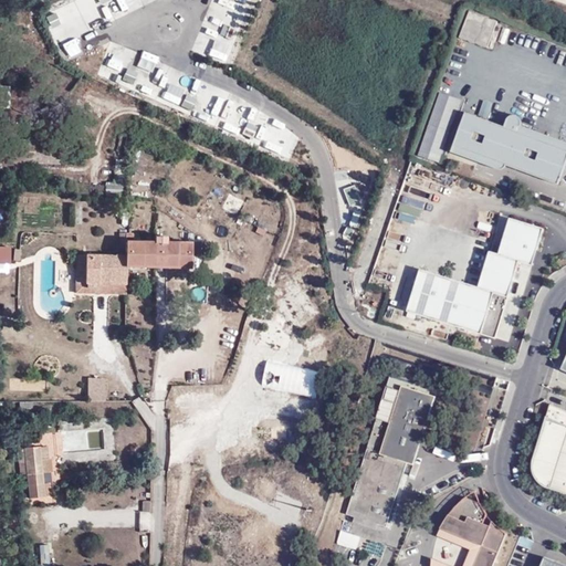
[(59,43),(157,0),(74,0),(45,13),(59,43)]
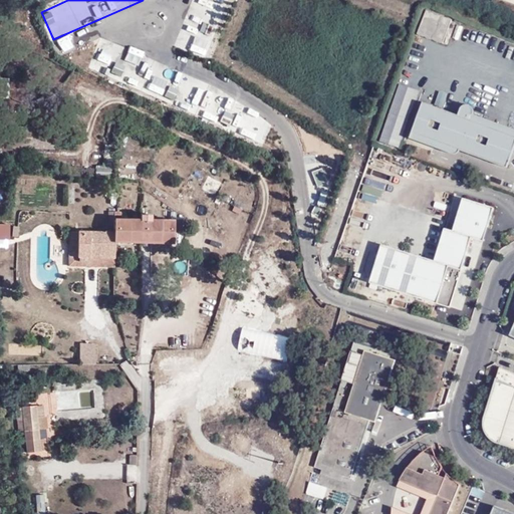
[(425,9),(417,33),(444,42),(452,18),(425,9)]
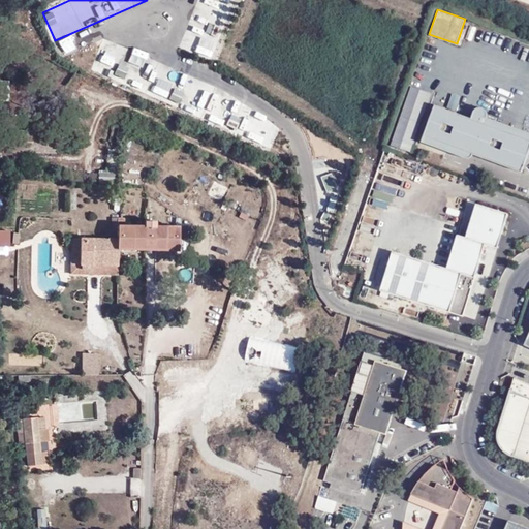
[(179,47),(211,59),(218,42),(199,35),(205,21),(191,16),(179,47)]
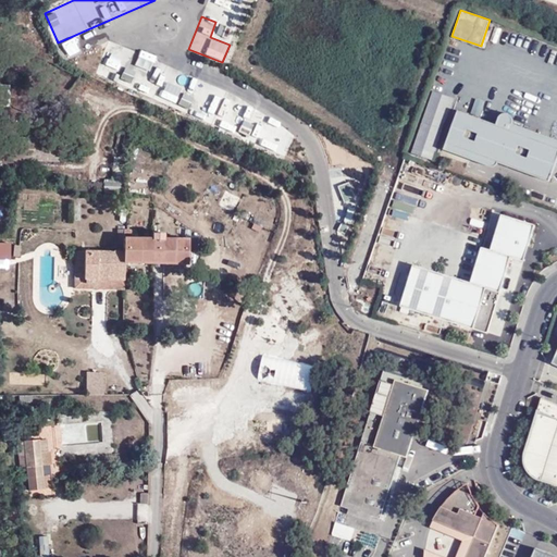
[(107,76),(112,57),(102,53),(97,73),(107,76)]
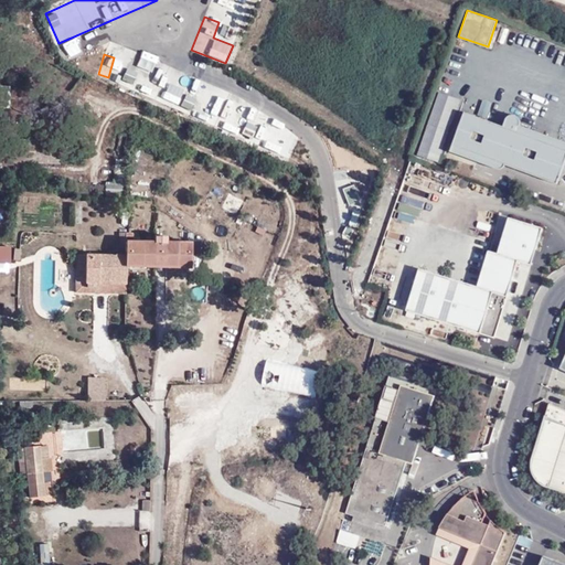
[(159,89),(168,65),(157,62),(149,86),(159,89)]
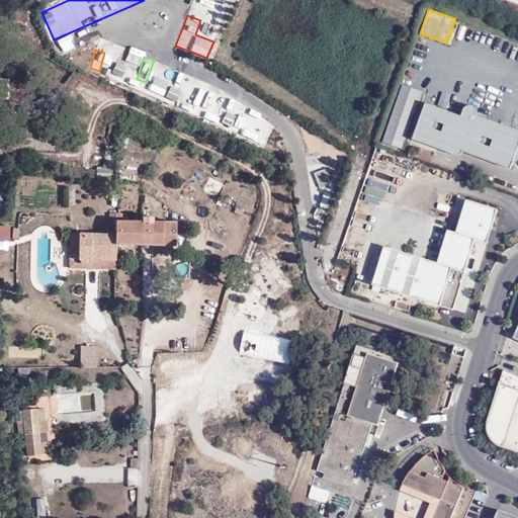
[(146,85),(143,92),(159,98),(162,90),(146,85)]
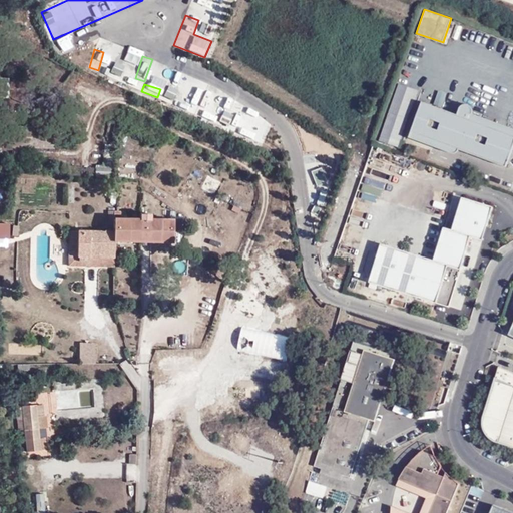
[(174,100),(178,89),(168,84),(163,95),(174,100)]
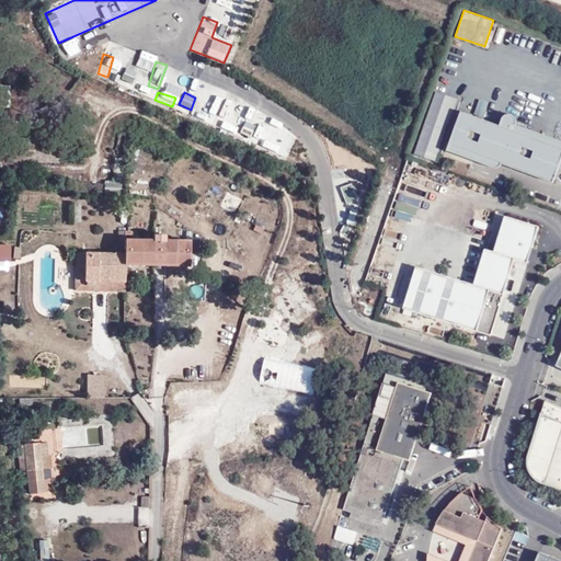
[(206,93),(202,110),(218,114),(222,98),(206,93)]
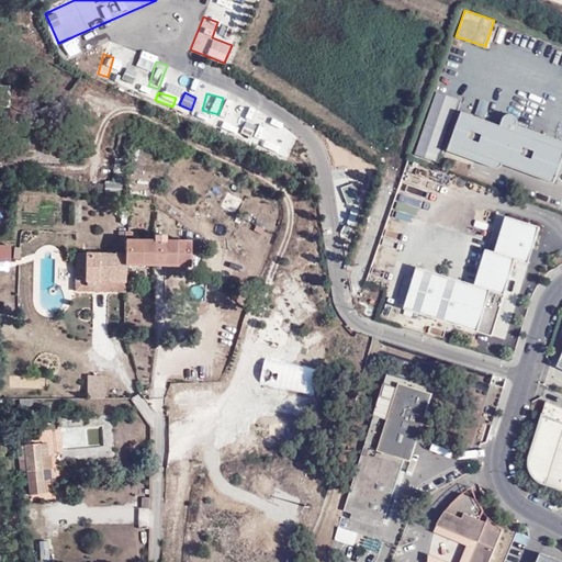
[(554,183),(561,161),(561,141),(518,125),(518,122),(517,117),(515,116),(512,115),(510,114),(506,116),(505,117),(502,126),(463,112),(449,152),(494,168),(496,169),(499,168),(502,167),(503,165),(554,183)]
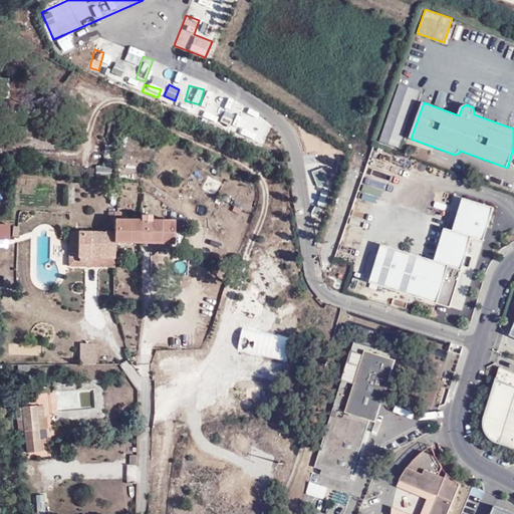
[(231,122),(233,113),(224,111),(222,120),(231,122)]
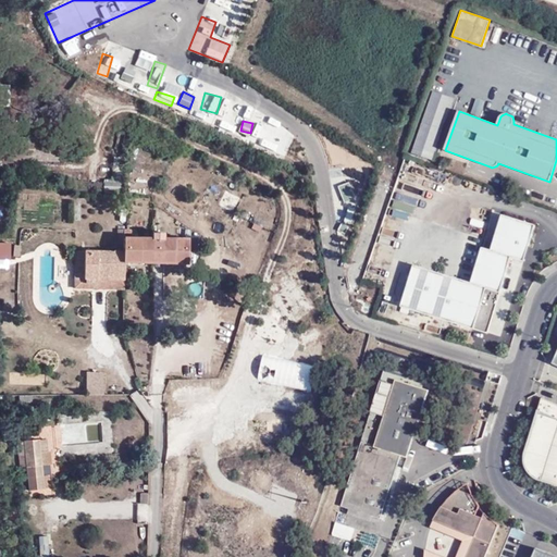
[(351,181),(337,183),(342,201),(356,199),(351,181)]
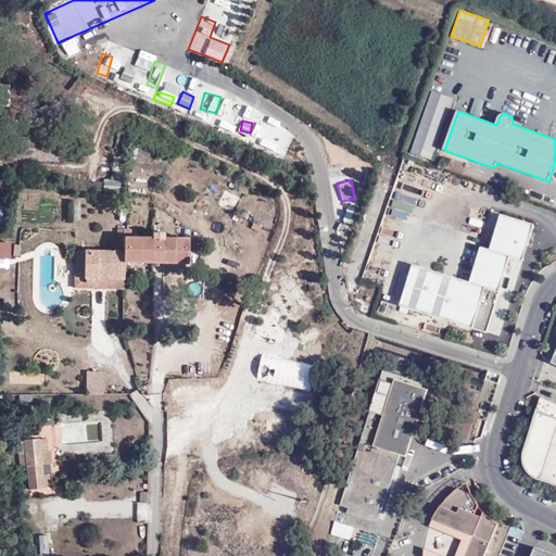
[(335,209),(340,220),(357,213),(352,200),(335,209)]
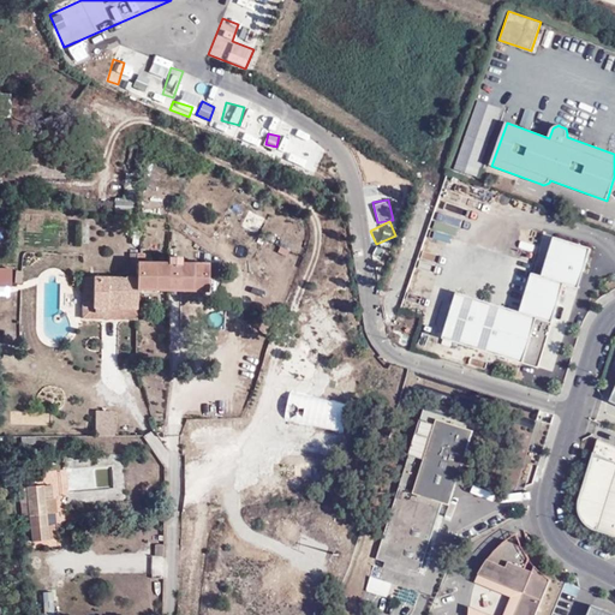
[(521,310),(458,291),(443,339),(520,362),(537,368),(563,281),(580,286),(592,248),(556,237),(544,275),(533,272),(521,310)]
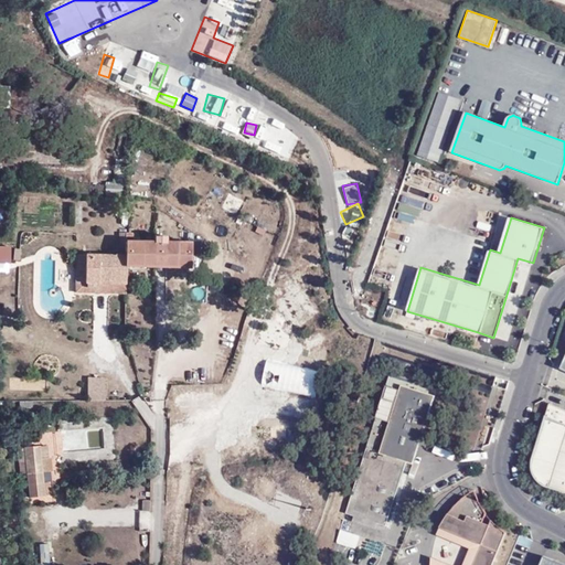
[(134,233),(129,233),(126,233),(125,256),(125,267),(126,267),(126,266),(191,268),(191,243),(166,243),(166,237),(155,236),(155,243),(134,242),(134,233)]
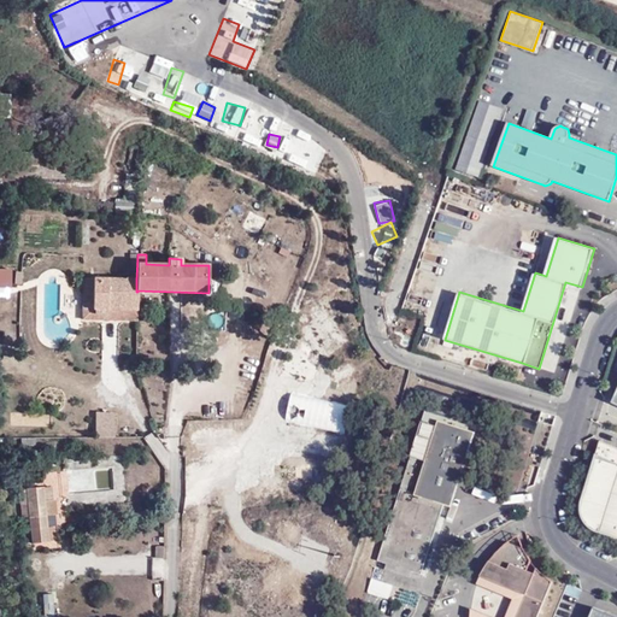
[(0,286),(12,287),(12,268),(0,268),(0,286)]
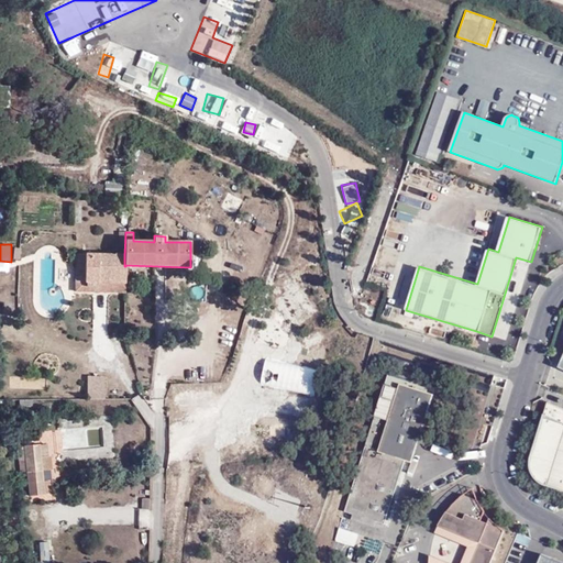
[(98,283),(125,283),(125,266),(124,266),(124,255),(119,255),(86,254),(85,283),(86,283),(98,283)]
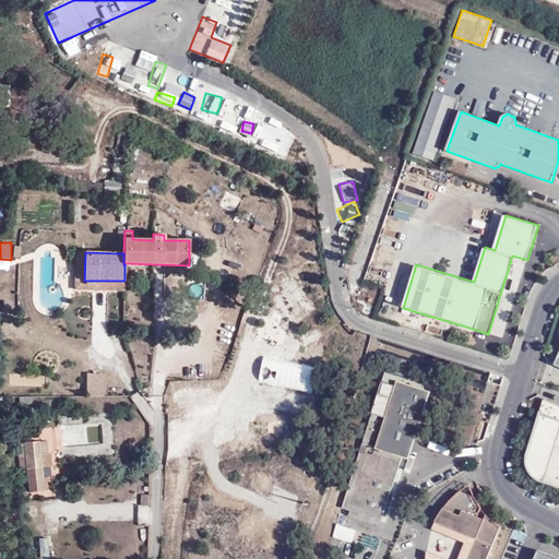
[(97,290),(97,281),(85,281),(85,289),(97,290)]
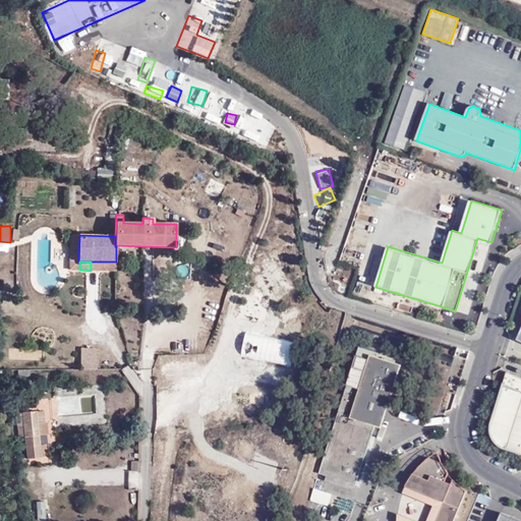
[(300,335),(304,316),(298,314),(293,333),(300,335)]
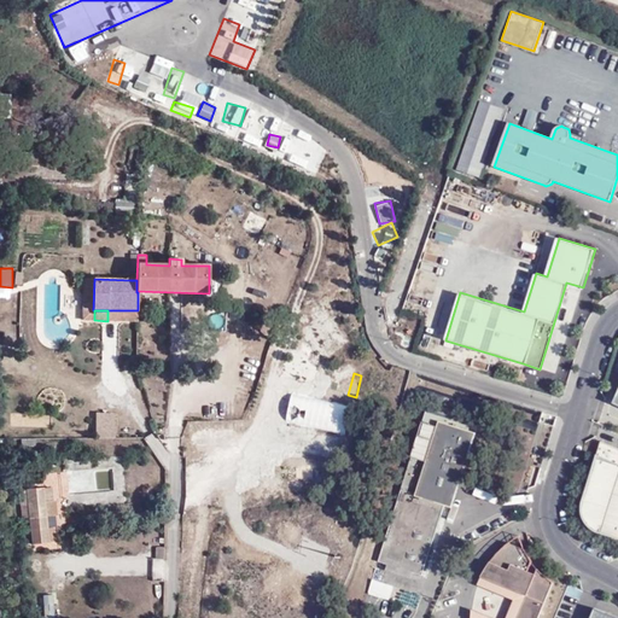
[(290,394),(285,423),(345,433),(350,404),(290,394)]
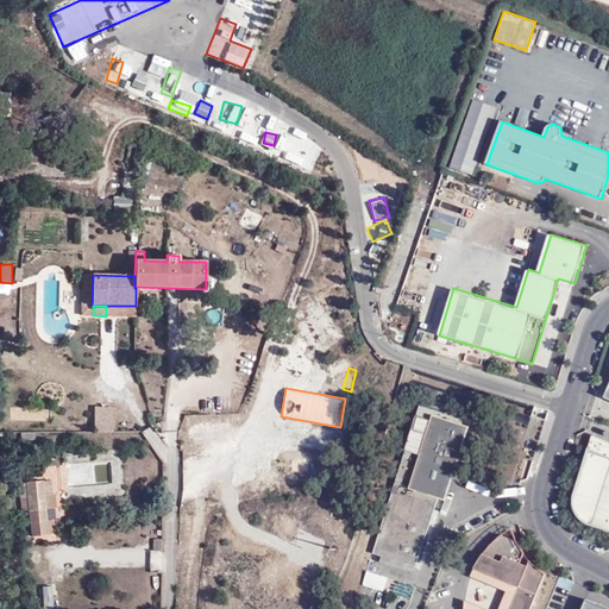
[(93,431),(113,431),(113,406),(93,406),(93,431)]
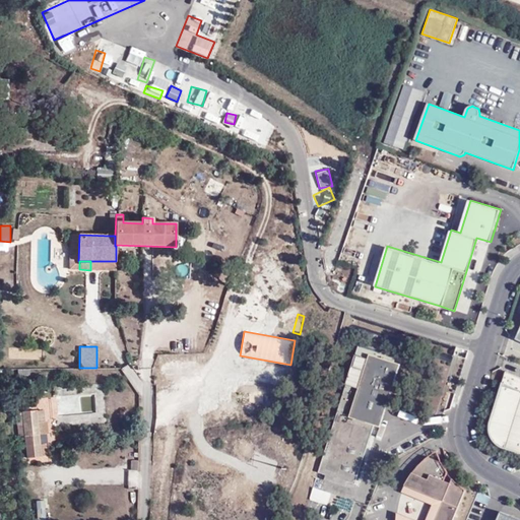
[(374,426),(380,428),(399,365),(393,363),(395,359),(358,346),(318,472),(325,475),(324,480),(346,488),(348,482),(355,484),(374,426)]
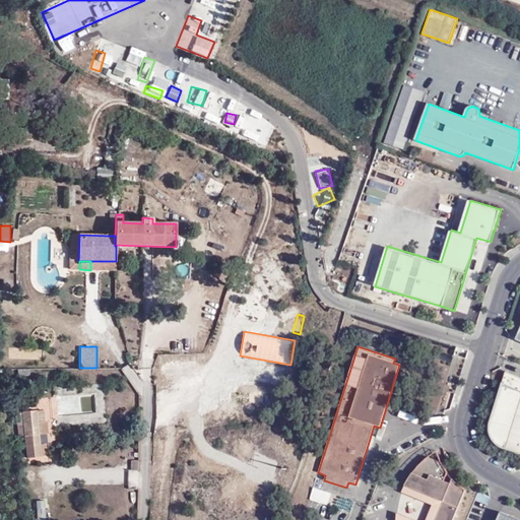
[(519,453),(519,377),(506,371),(490,424),(490,428),(490,430),(490,433),(491,435),(491,438),(493,440),(495,443),(497,445),(500,447),(502,448),(519,453)]
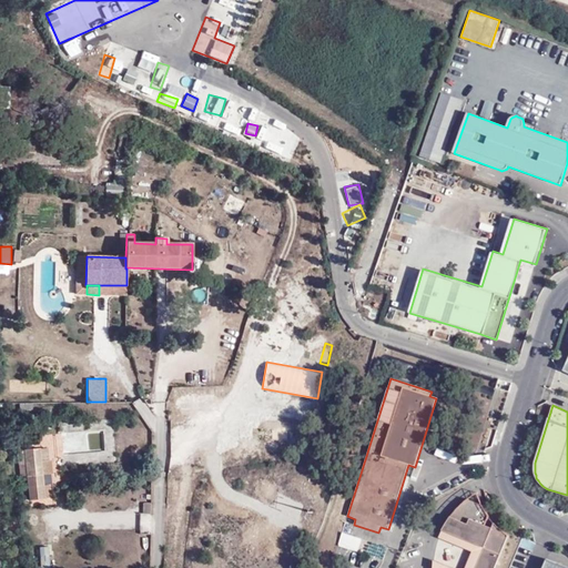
[(41,462),(40,449),(40,448),(26,450),(26,453),(27,462),(22,463),(20,463),(21,476),(28,476),(30,500),(46,499),(43,475),(52,474),(51,460),(48,460),(41,462)]
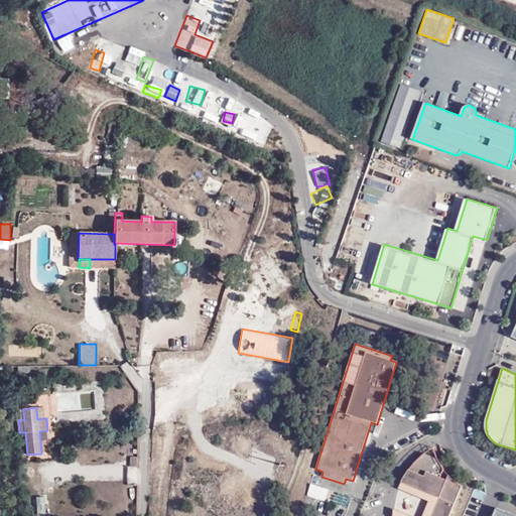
[(450,515),(464,489),(452,476),(441,463),(434,446),(412,470),(405,477),(398,491),(394,510),(394,515),(450,515)]
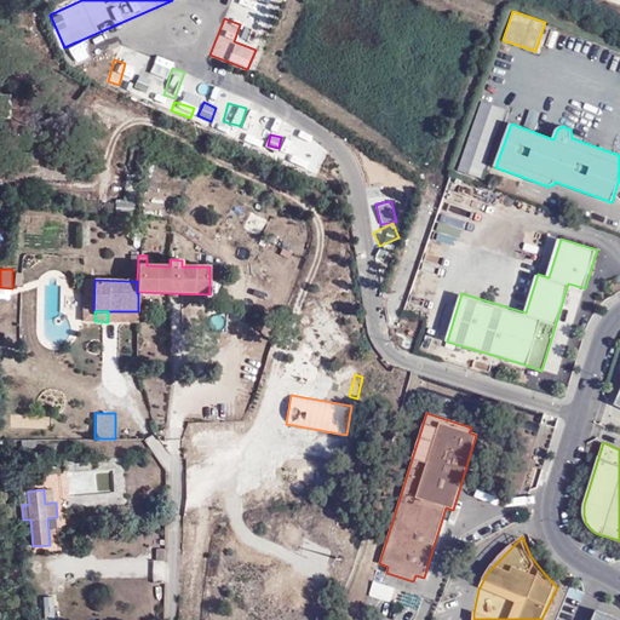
[(372,580),(368,596),(391,602),(395,586),(372,580)]
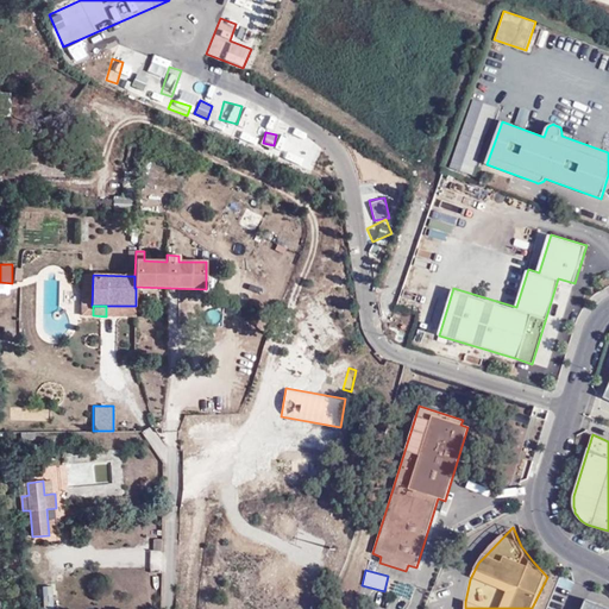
[(41,585),(42,608),(52,608),(52,584),(41,585)]
